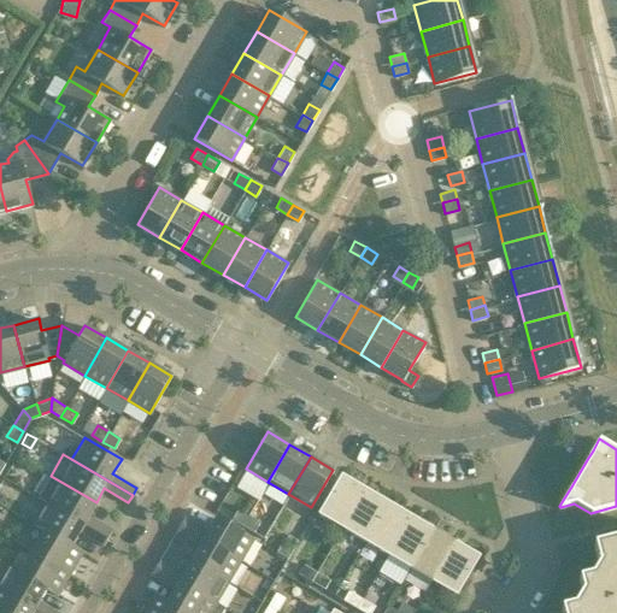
[(88,516),(97,502),(51,476),(39,496),(46,501),(107,537),(111,530),(88,516)]
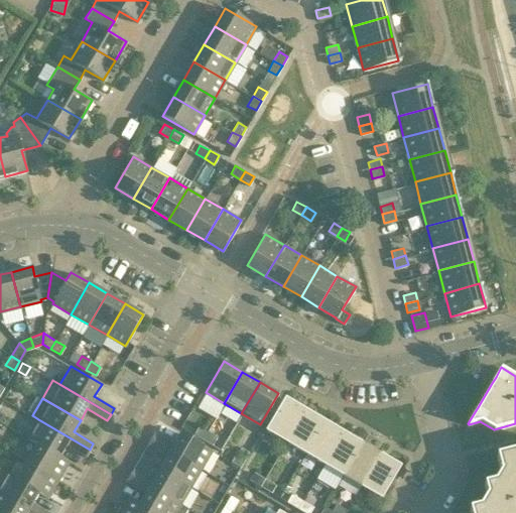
[(286,440),(304,409),(285,398),(267,429),(286,440)]
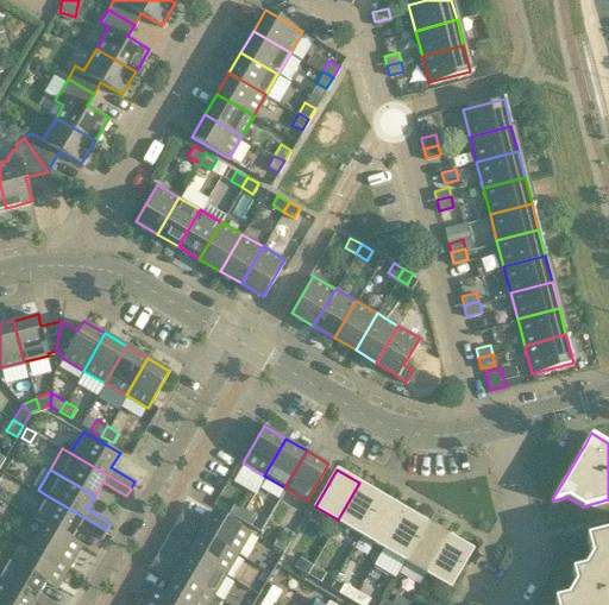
[(359,483),(338,520),(360,533),(382,496),(359,483)]
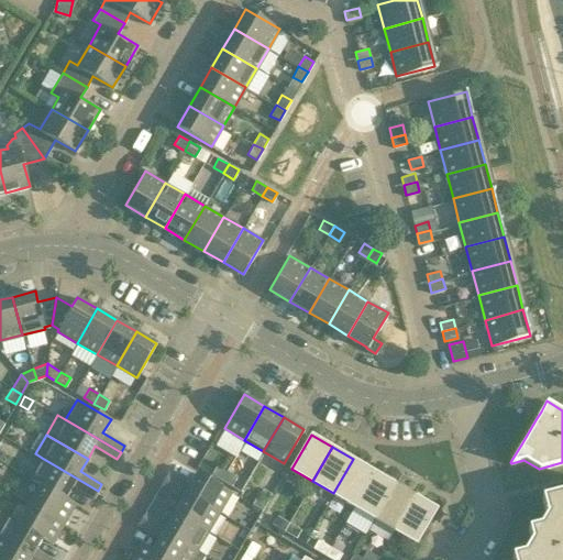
[(94,497),(98,491),(42,458),(31,479),(41,484),(41,483),(65,497),(65,496),(73,485),(94,497)]
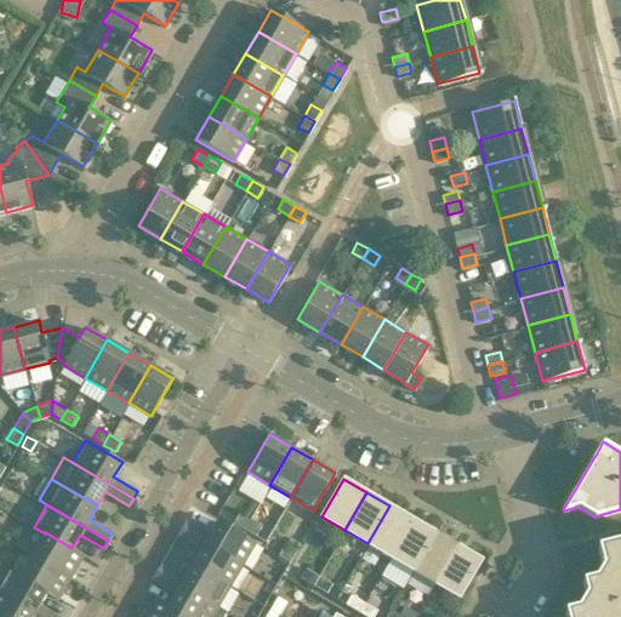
[(412,519),(389,506),(368,543),(389,556),(412,519)]
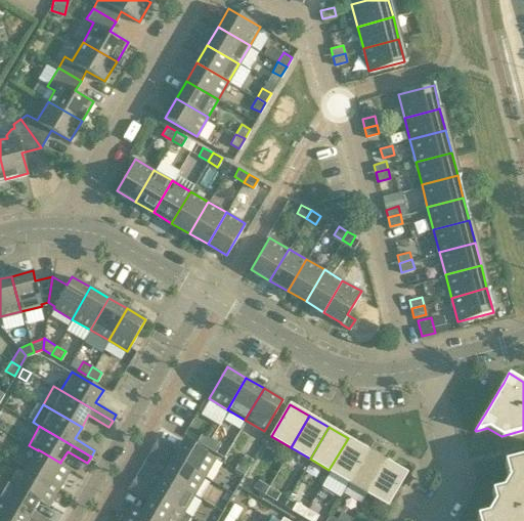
[(197,440),(206,445),(211,437),(202,432),(197,440)]
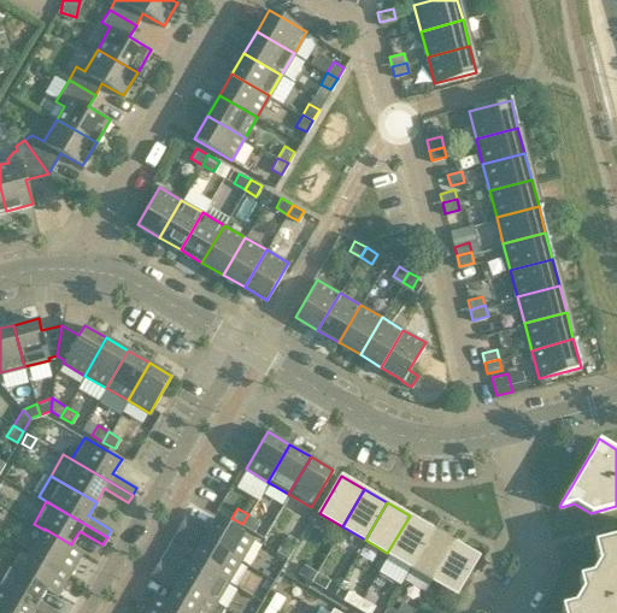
[(259,522),(248,514),(242,524),(253,531),(259,522)]
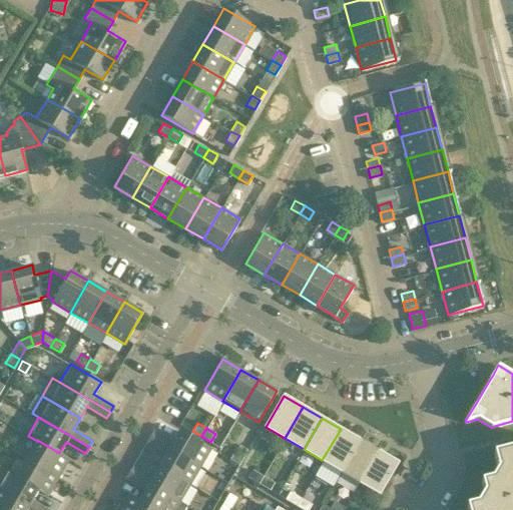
[(149,436),(200,466),(210,448),(179,429),(172,441),(152,430),(149,436)]
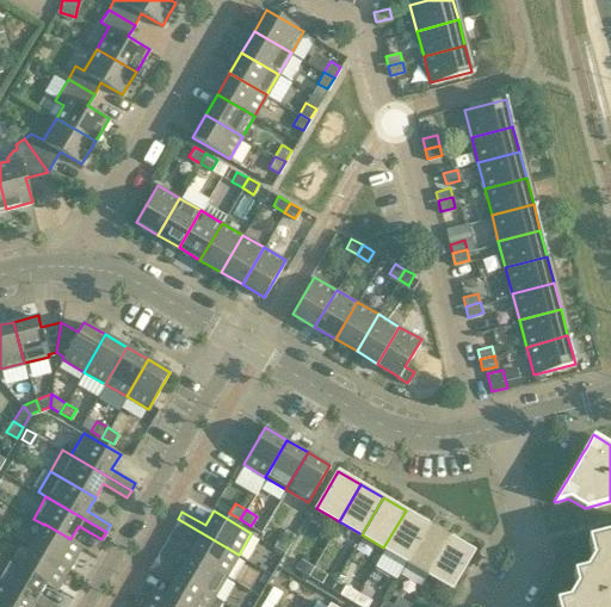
[(427,524),(406,511),(383,547),(406,561),(427,524)]
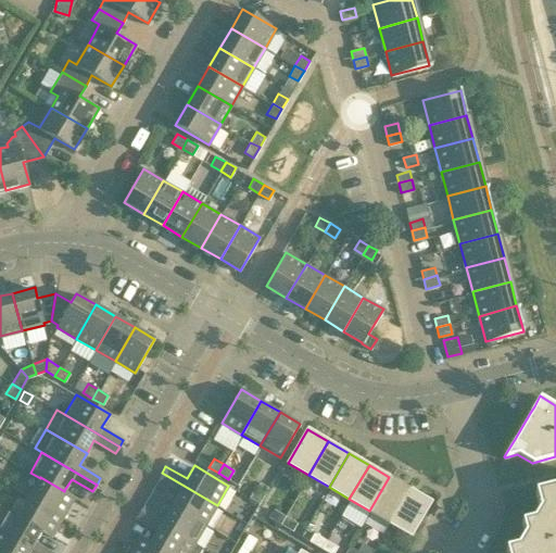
[(205,524),(217,505),(162,473),(158,479),(179,492),(172,504),(205,524)]
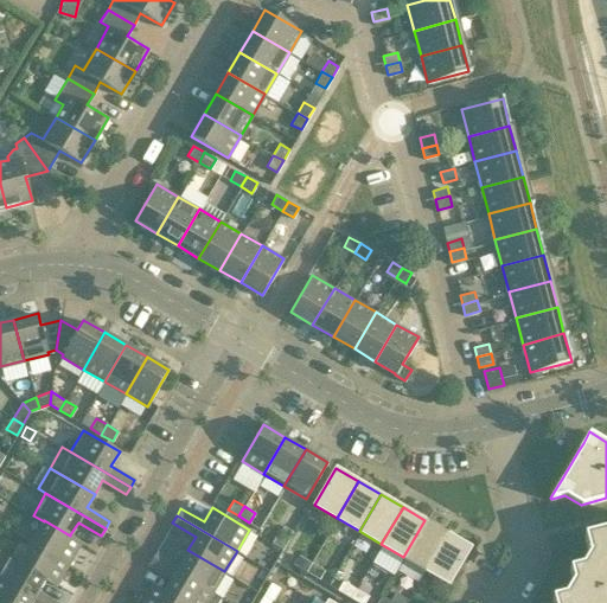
[(606,602),(606,517),(586,524),(588,534),(583,536),(588,551),(587,552),(589,553),(582,565),(569,569),(573,582),(564,595),(551,598),(553,602),(606,602)]
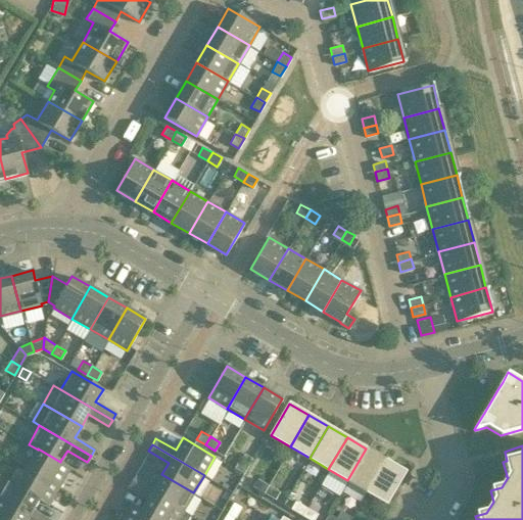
[(28,467),(59,485),(70,467),(60,461),(60,462),(38,448),(38,450),(28,467)]
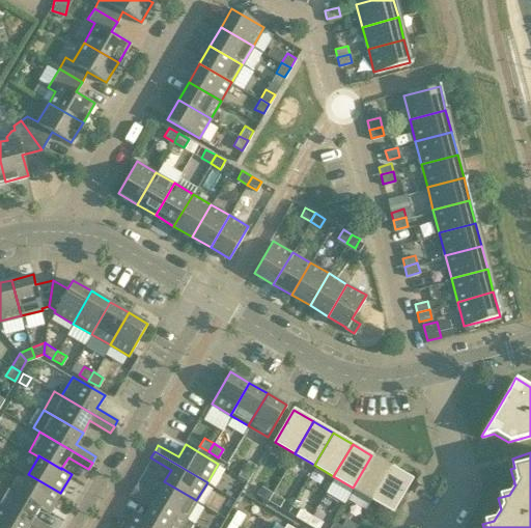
[(391,467),(371,455),(353,488),(371,499),(391,467)]
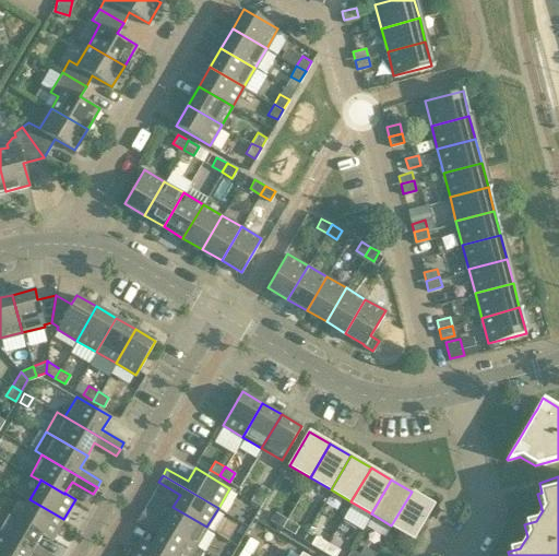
[(257,492),(264,496),(270,488),(262,484),(257,492)]
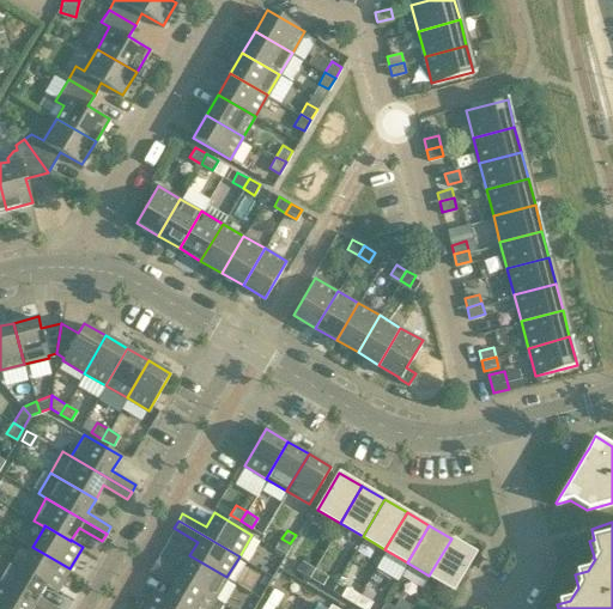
[(285,554),(291,544),(290,543),(281,539),(280,537),(274,547),(285,554)]
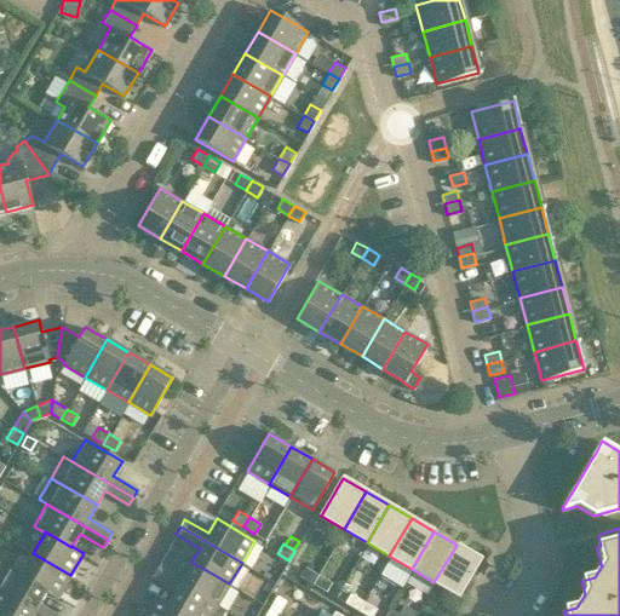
[(480,558),(457,545),(434,582),(458,597),(480,558)]
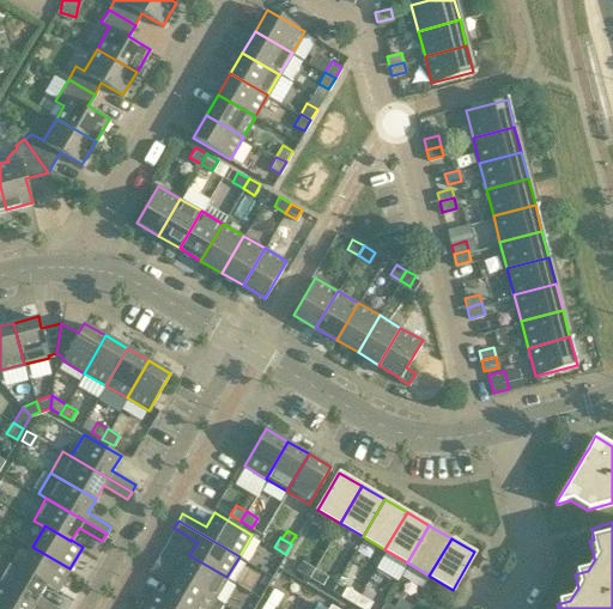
[(56,590),(70,568),(32,547),(20,567),(20,568),(46,583),(46,584),(56,590)]
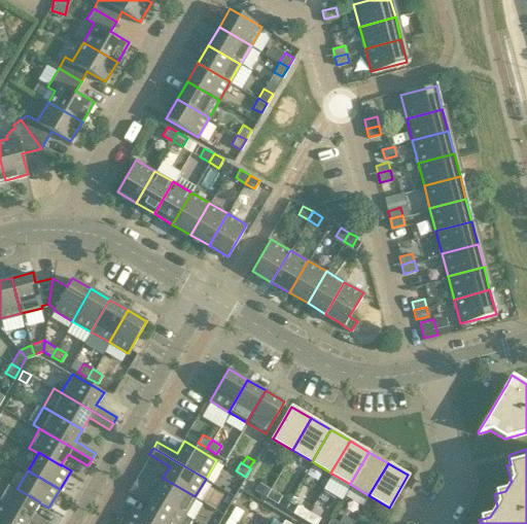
[(0,502),(36,523),(49,523),(33,514),(39,502),(39,501),(18,489),(18,488),(0,478),(0,502)]
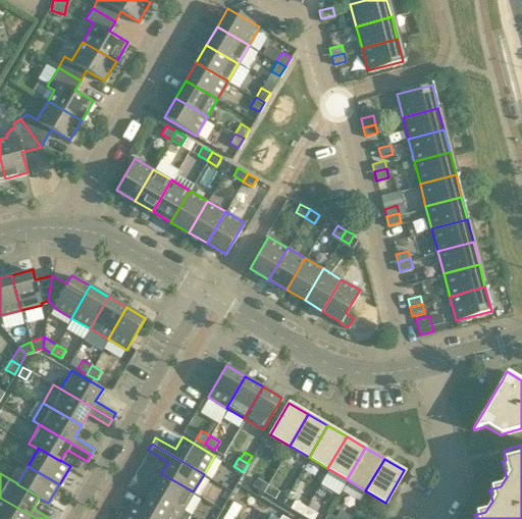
[(131,479),(183,510),(193,491),(161,473),(155,485),(135,473),(131,479)]
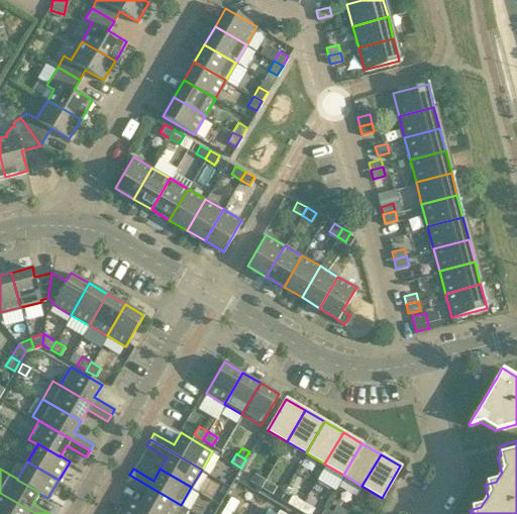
[(249,480),(261,487),(265,479),(254,473),(249,480)]
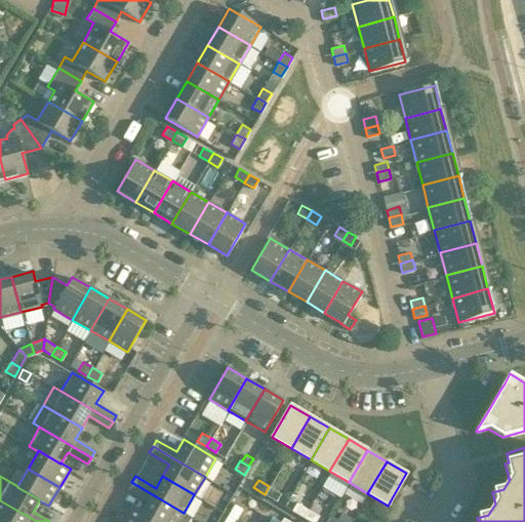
[(187,521),(191,517),(184,513),(131,482),(128,488),(148,500),(142,512),(142,513),(157,521),(187,521)]
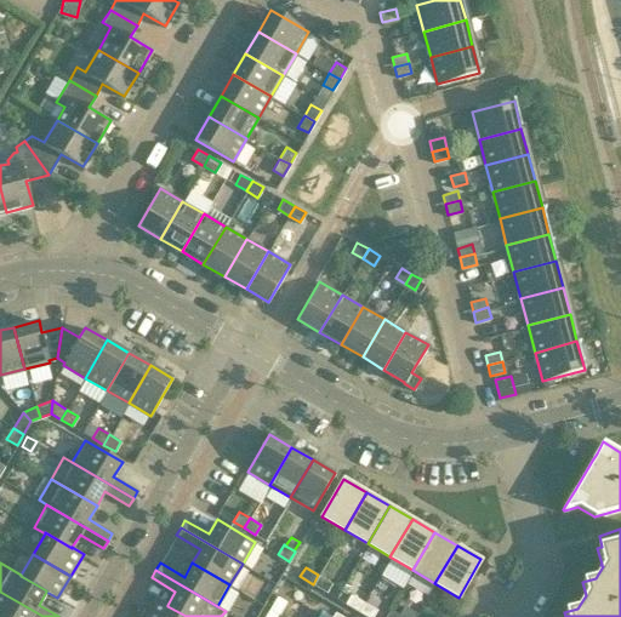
[(331,583),(318,575),(313,584),(326,592),(331,583)]
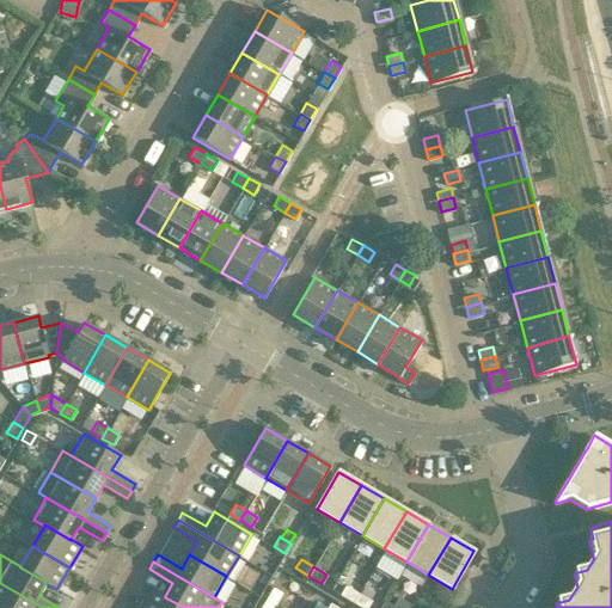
[(365,583),(349,575),(343,584),(346,585),(359,593),(365,583)]
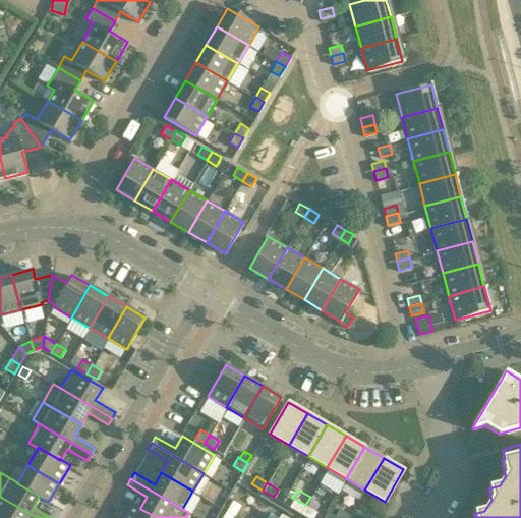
[(36,517),(0,497),(0,517),(36,517)]
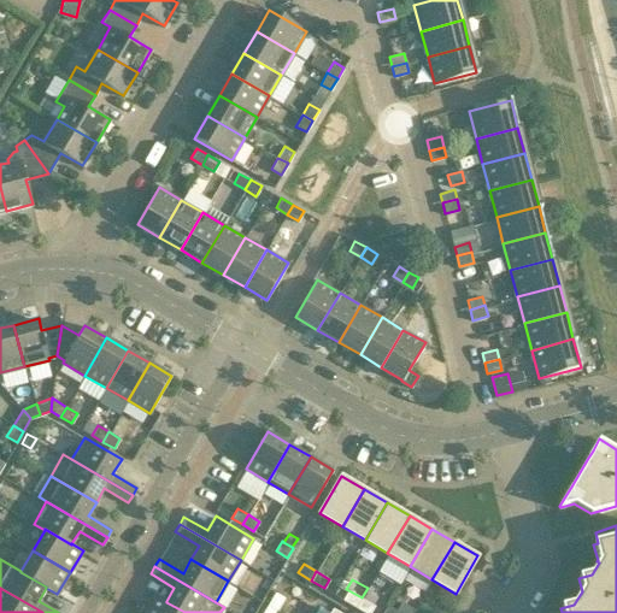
[(342,599),(356,607),(362,597),(348,590),(342,599)]
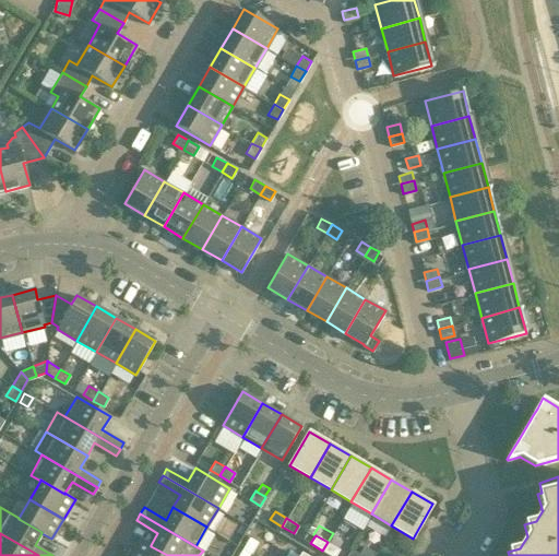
[(249,536),(242,548),(251,553),(258,542),(249,536)]
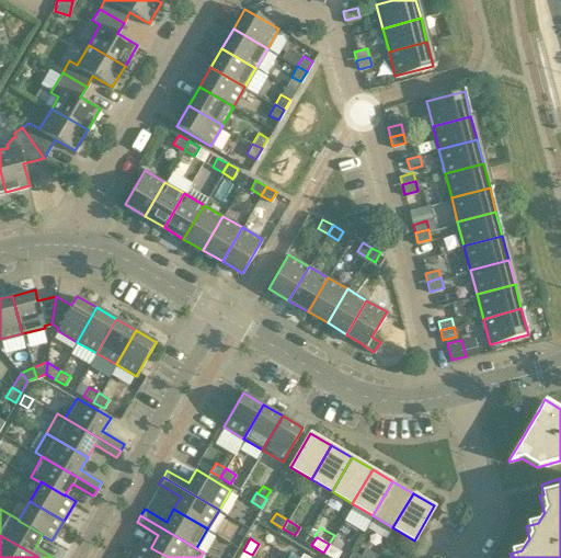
[(168,557),(151,548),(151,547),(141,541),(130,557),(168,557)]
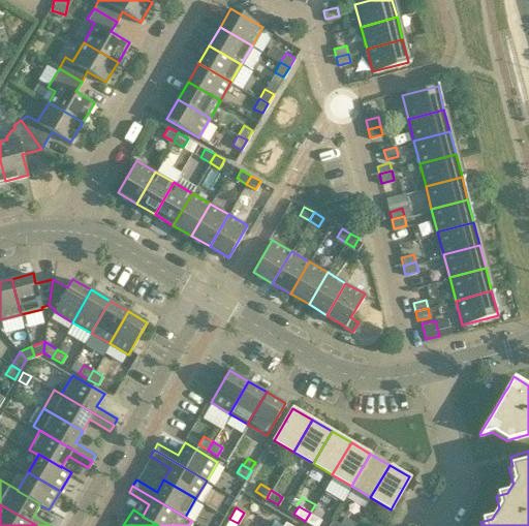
[(316,525),(321,519),(310,513),(305,521),(314,525),(316,525)]
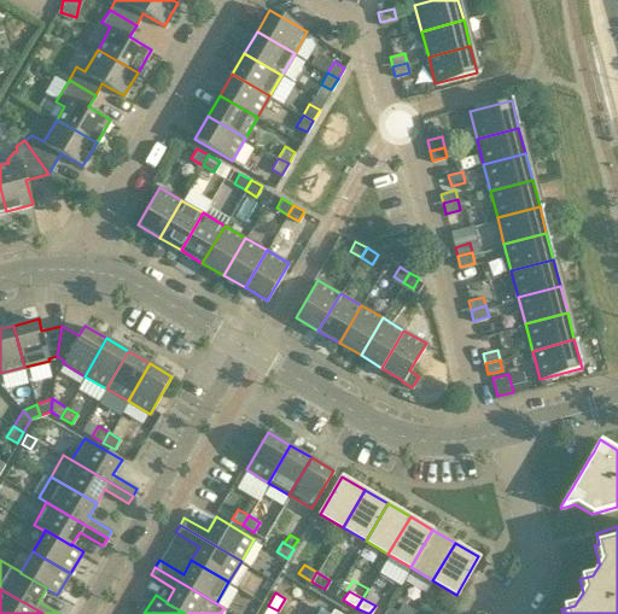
[(383,613),(413,613),(415,609),(403,602),(397,612),(388,606),(383,613)]
